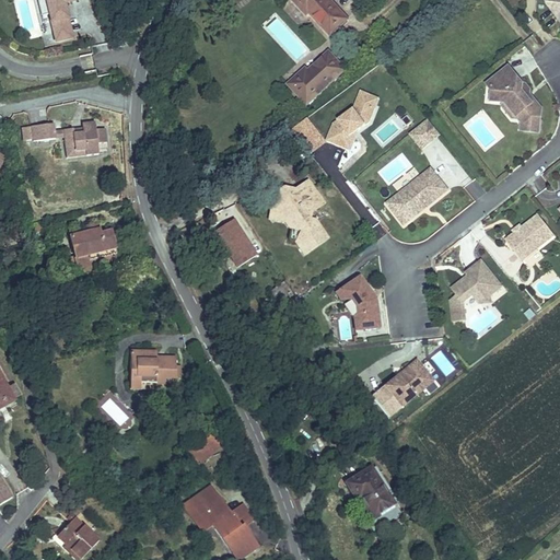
[(36,0),(41,16),(48,14),(50,22),(62,19),(58,4),(61,3),(71,1),(70,0),(36,0)]
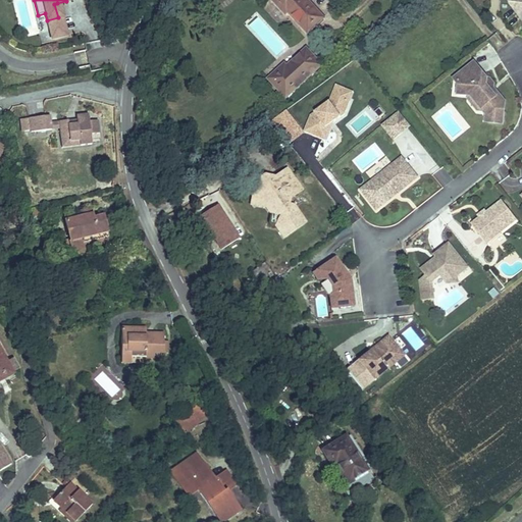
[(323,17),(307,0),(273,0),(286,13),(290,11),(308,32),(323,17)]
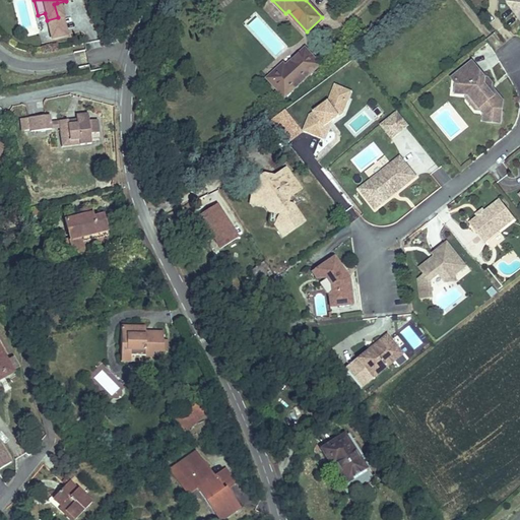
[(65,35),(60,16),(58,17),(47,20),(51,38),(65,35)]
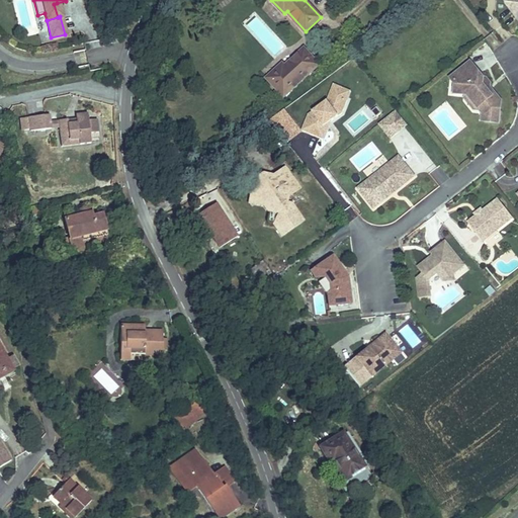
[(298,47),(266,81),(283,98),(317,65),(298,47)]
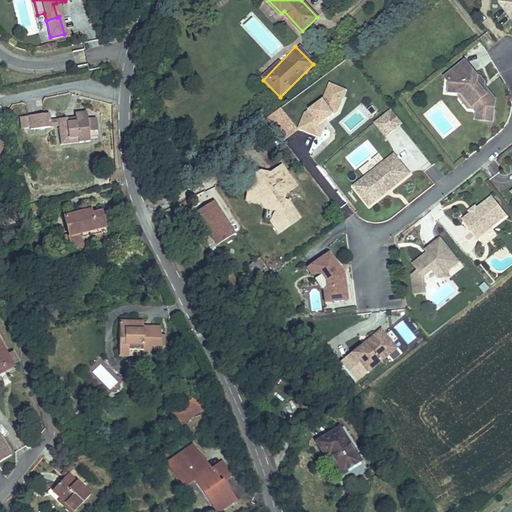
[(465,60),(447,75),(451,79),(449,80),(448,92),(458,94),(461,94),(474,109),(477,112),(476,119),(493,121),(496,99),(491,93),(488,96),(481,87),(484,85),(484,82),(480,77),(478,76),(465,60)]
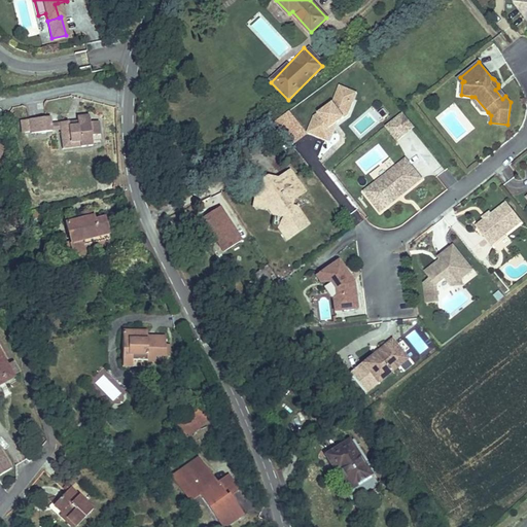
[(340,84),(336,94),(353,101),(356,92),(340,84)]
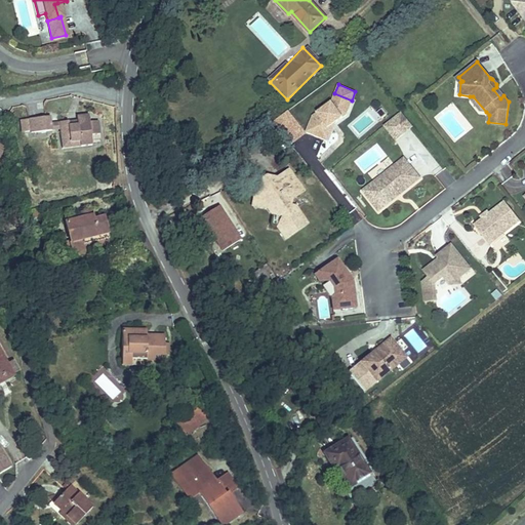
[(496,87),(493,89),(500,98),(503,95),(496,87)]
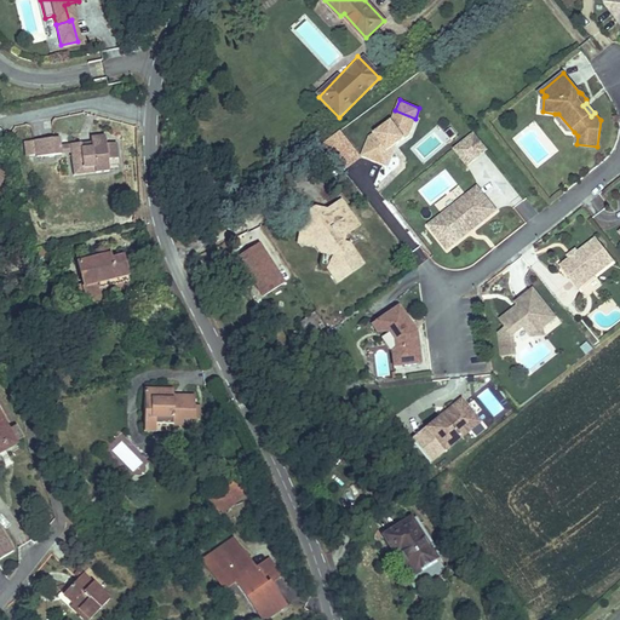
[(415,119),(395,110),(391,120),(369,137),(361,156),(382,165),(388,151),(396,144),(408,135),(415,119)]
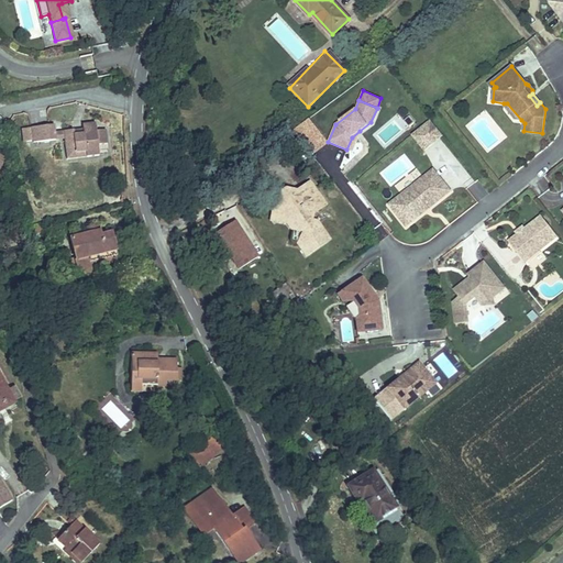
[(507,103),(504,103),(504,107),(516,122),(521,120),(507,103)]
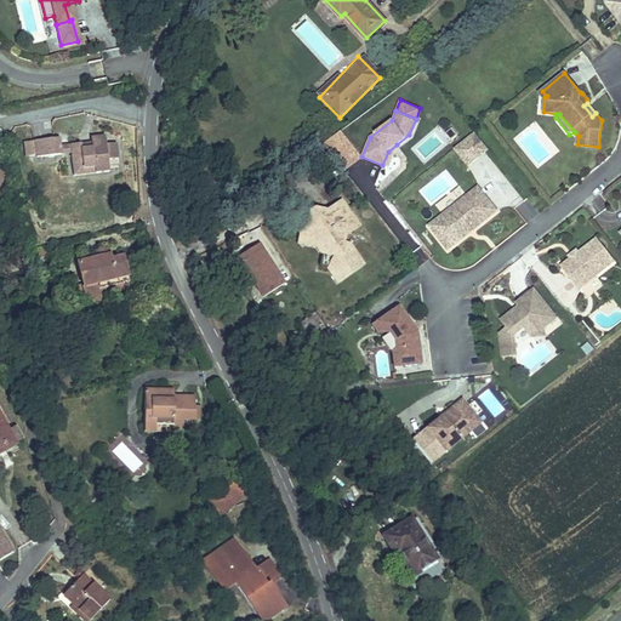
[(23,141),(32,141),(32,126),(22,127),(23,141)]
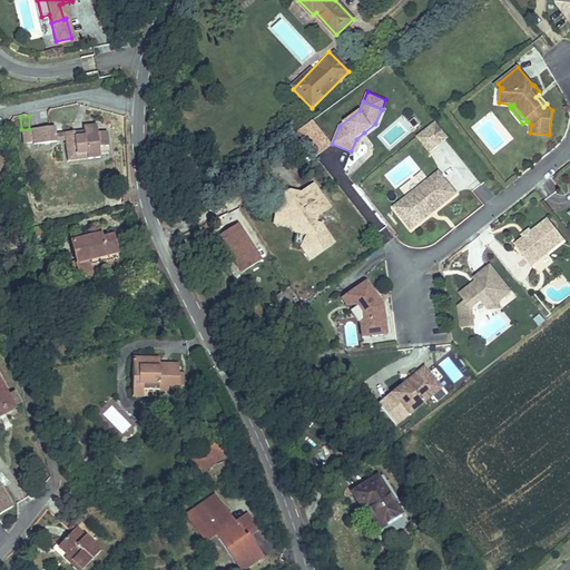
[(429,153),(446,138),(435,124),(418,137),(429,153)]
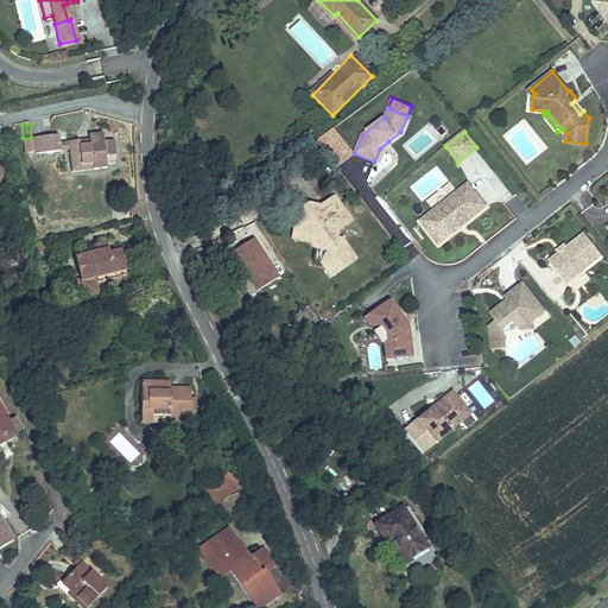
[(105,144),(103,135),(89,137),(90,141),(90,146),(80,147),(80,143),(69,144),(70,152),(71,163),(81,162),(82,168),(93,166),(94,171),(107,170),(106,159),(116,158),(115,143),(105,144)]
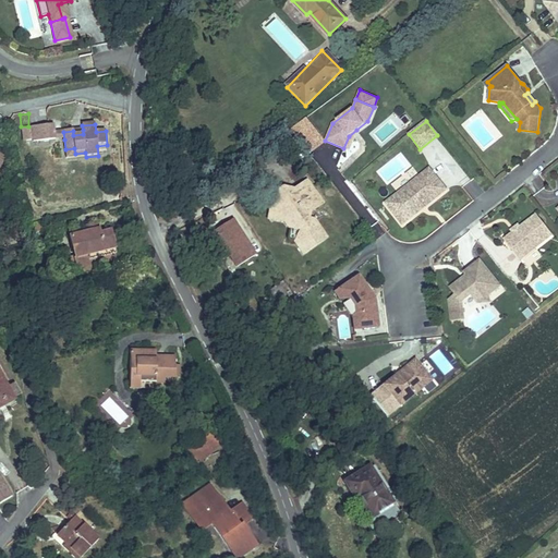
[(55,125),(31,128),(33,143),(56,141),(56,133),(55,125)]
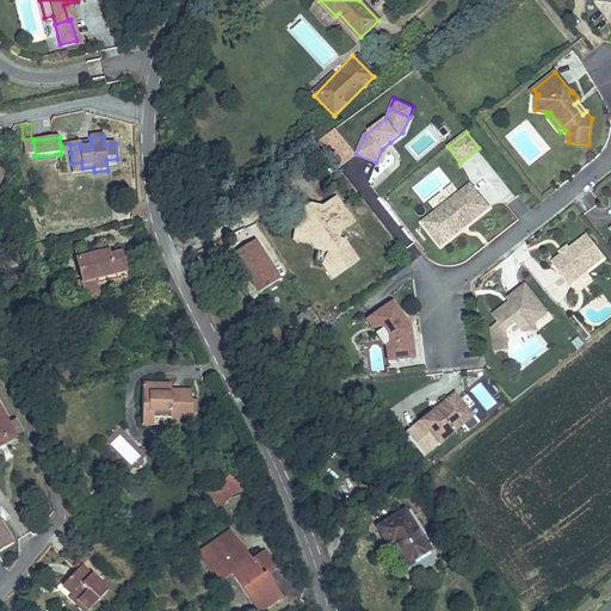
[(382,165),(390,142),(382,149),(376,162),(382,165)]
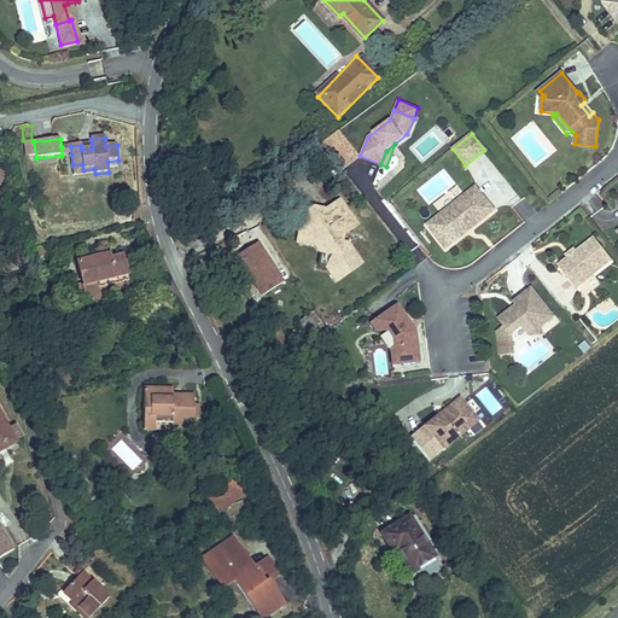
[(488,153),(467,168),(479,186),(487,181),(507,210),(520,202),(488,153)]
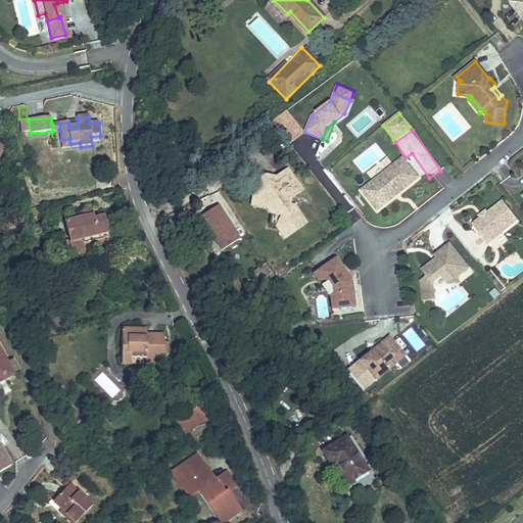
[(70,144),(69,139),(61,140),(62,149),(81,147),(80,143),(70,144)]
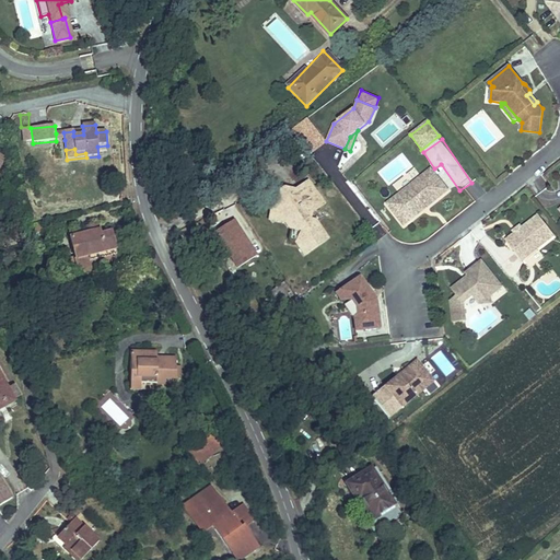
[(431,168),(386,205),(404,225),(411,219),(409,217),(431,198),(433,201),(447,190),(431,168)]
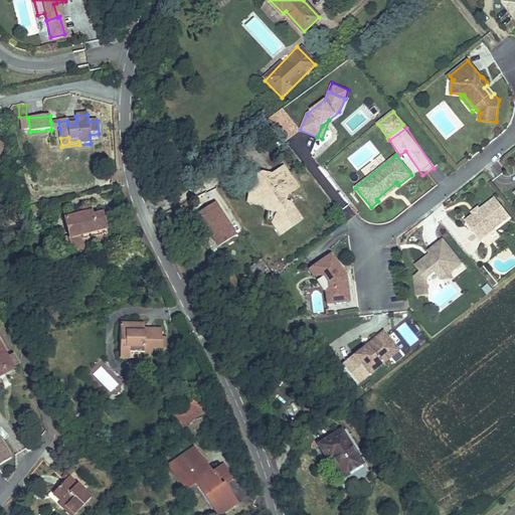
[(285,201),(285,196),(284,194),(293,188),(294,189),(297,187),(283,167),(276,172),(278,175),(274,178),(272,175),(271,175),(262,172),(258,175),(258,180),(251,185),(249,194),(250,196),(253,199),(255,202),(255,203),(264,204),(266,203),(269,207),(267,222),(273,224),(281,234),(288,228),(285,225),(289,222),(292,226),(301,219),(290,202),(285,201)]
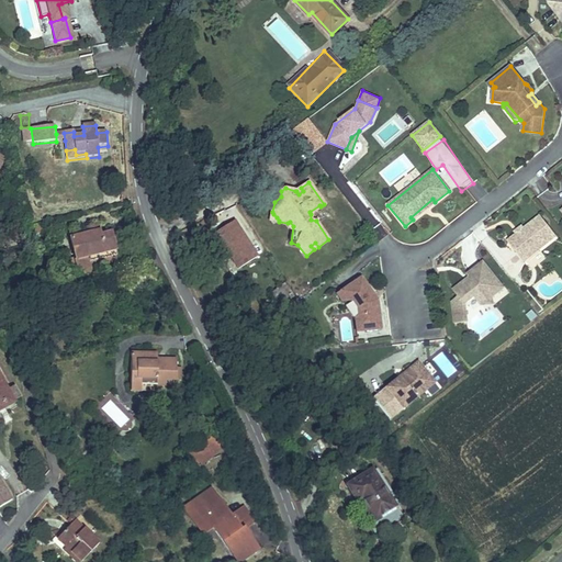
[(281,197),(281,191),(271,198),(271,199),(274,201),(274,202),(281,197)]
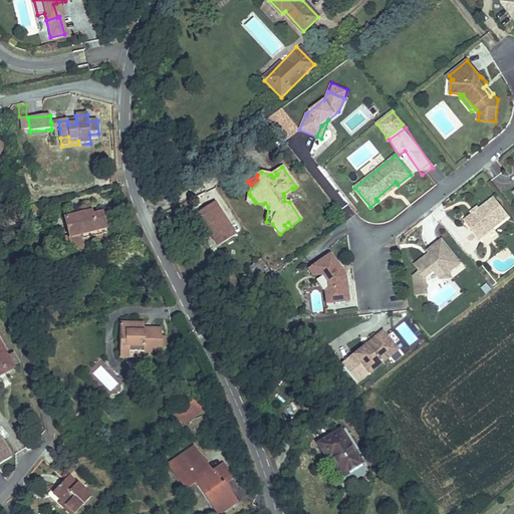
[(398,185),(396,182),(375,199),(377,201),(398,185)]
